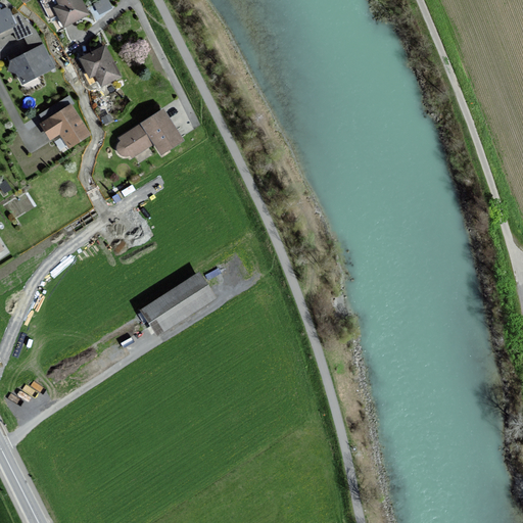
[(82,0),(58,0),(60,4),(54,7),(64,26),(89,13),(82,0)]
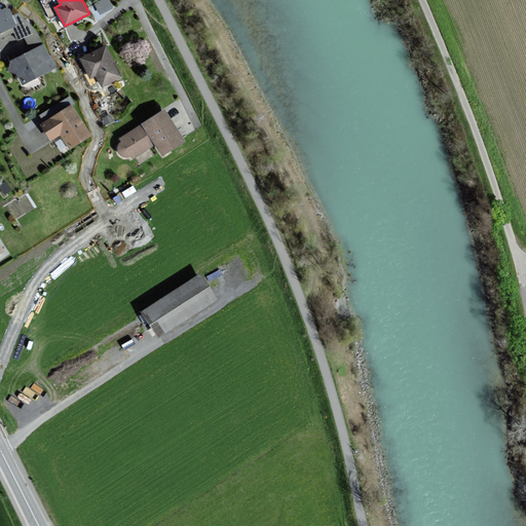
[(100,12),(114,5),(111,0),(95,0),(94,1),(100,12)]
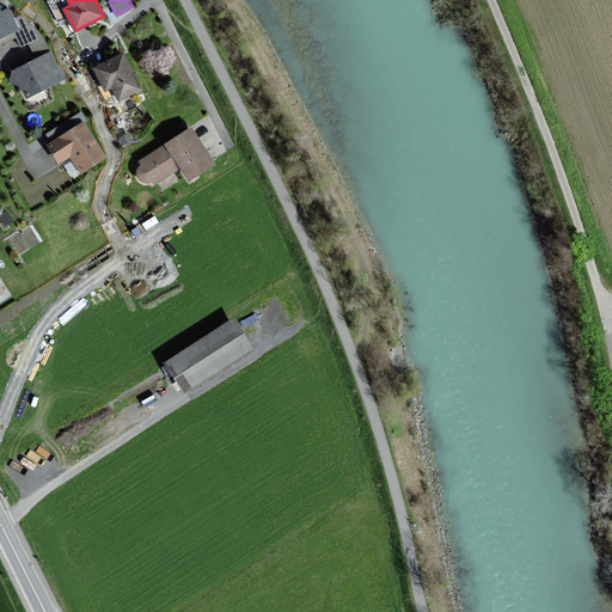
[(0,37),(19,30),(10,11),(1,14),(0,12),(0,37)]
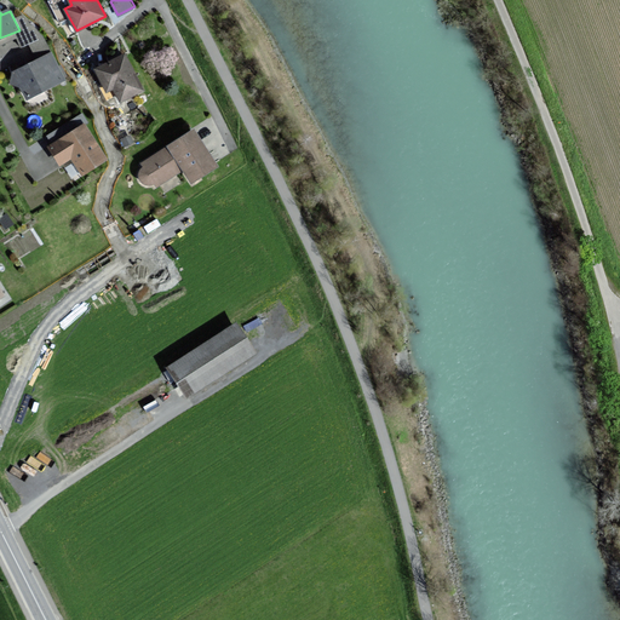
[(51,55),(11,74),(13,80),(11,82),(16,92),(21,90),(27,102),(65,82),(51,55)]
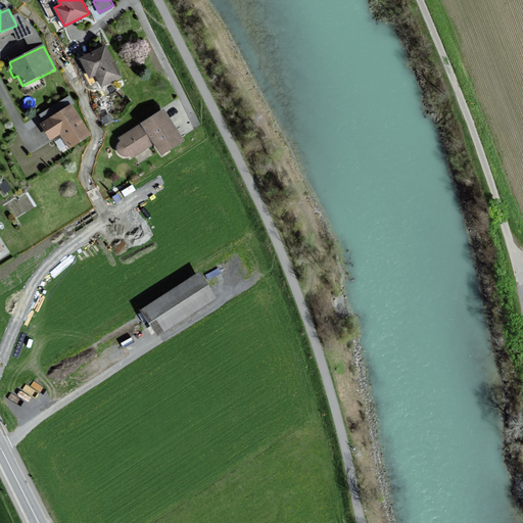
[(121,77),(105,47),(81,58),(90,77),(96,75),(101,85),(121,77)]
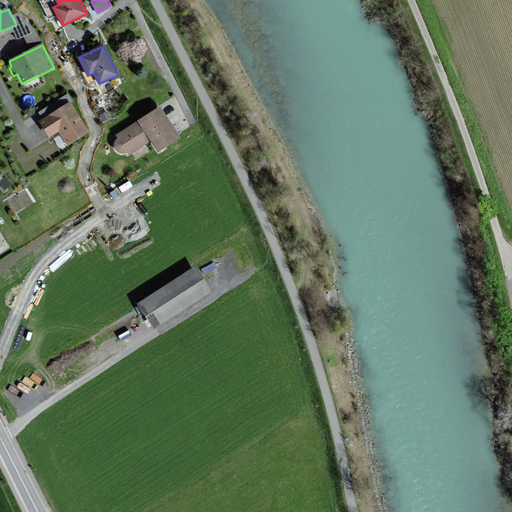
[(90,133),(70,103),(39,123),(49,139),(59,133),(68,147),(90,133)]
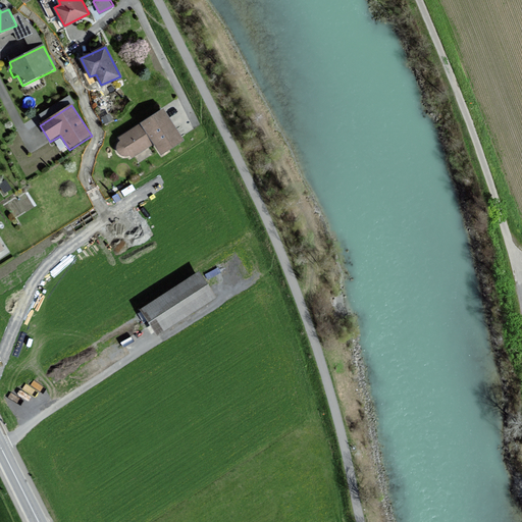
[(184,143),(163,111),(117,141),(120,146),(117,148),(122,157),(127,154),(131,159),(153,145),(161,157),(184,143)]
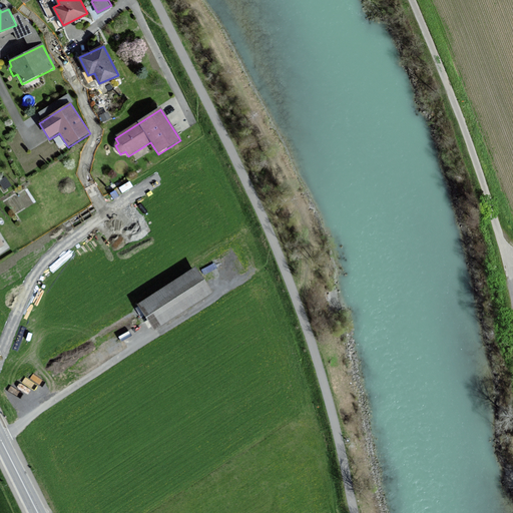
[(210,292),(195,268),(139,304),(154,328),(210,292)]
